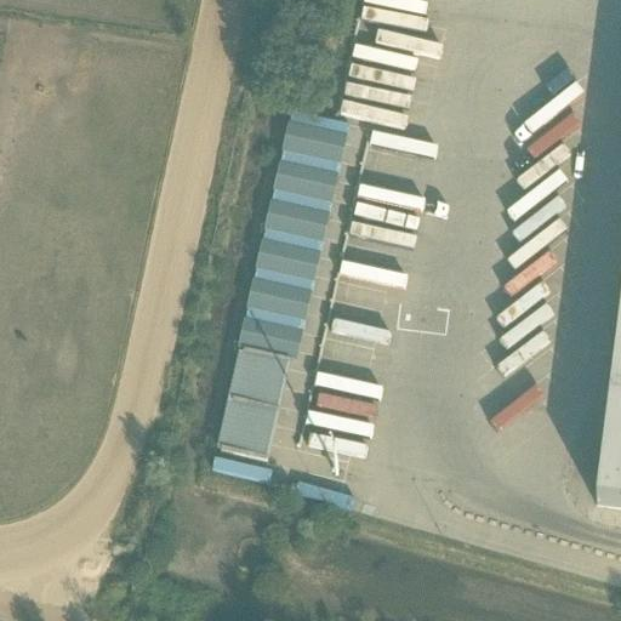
[(571,60),(579,53),(567,40),(516,81),(539,110),(584,74),(571,60)]
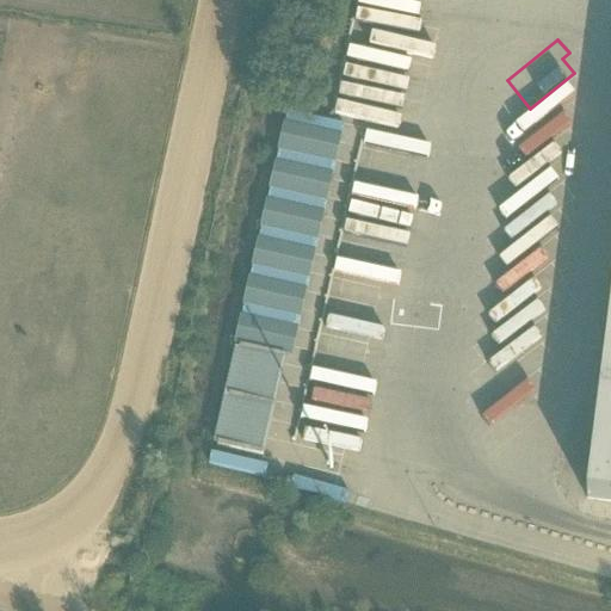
[(362,148),(358,160),(414,177),(418,165),(362,148)]
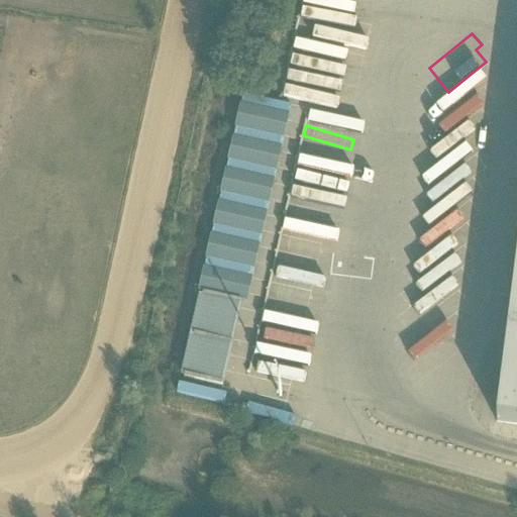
[(457,228),(464,222),(454,209),(415,241),(432,262),(463,236),(457,228)]
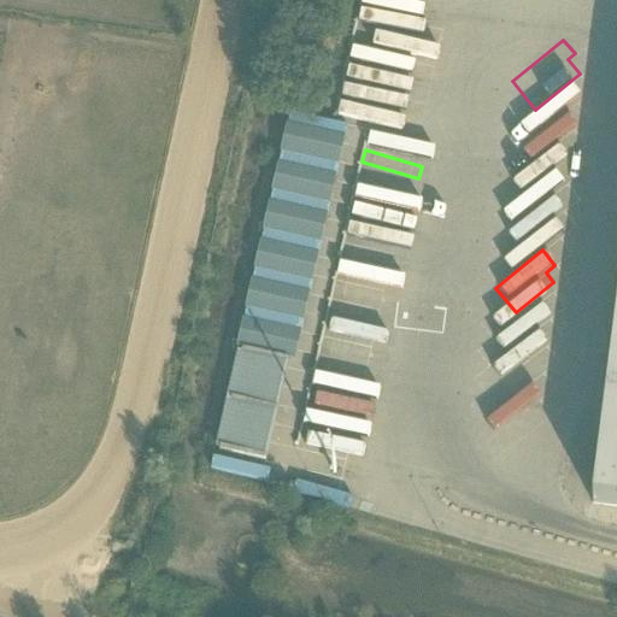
[(616,294),(592,505),(616,507),(616,294)]
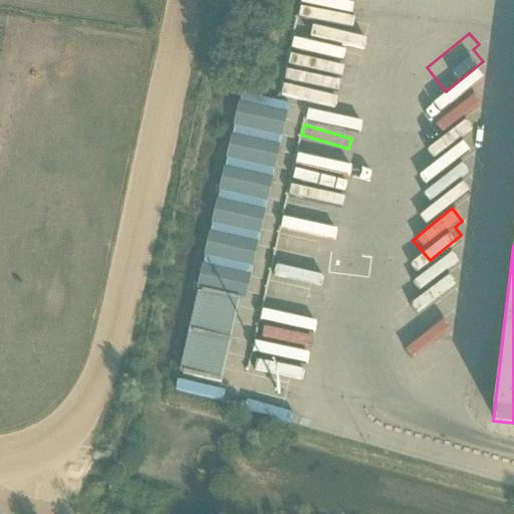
[(417,292),(435,276),(429,269),(411,286),(417,292)]
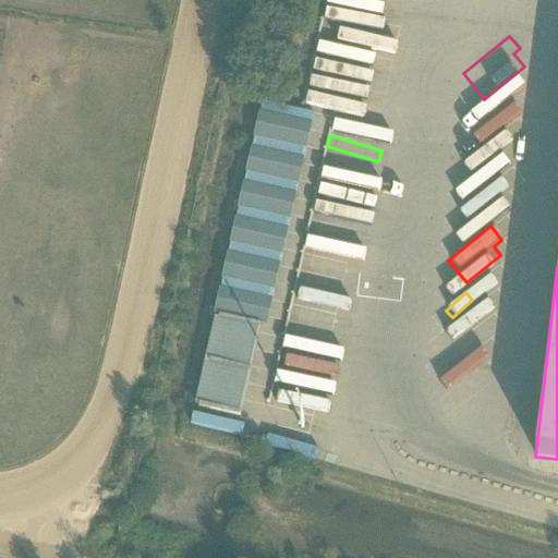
[(204,362),(251,373),(261,330),(215,319),(204,362)]
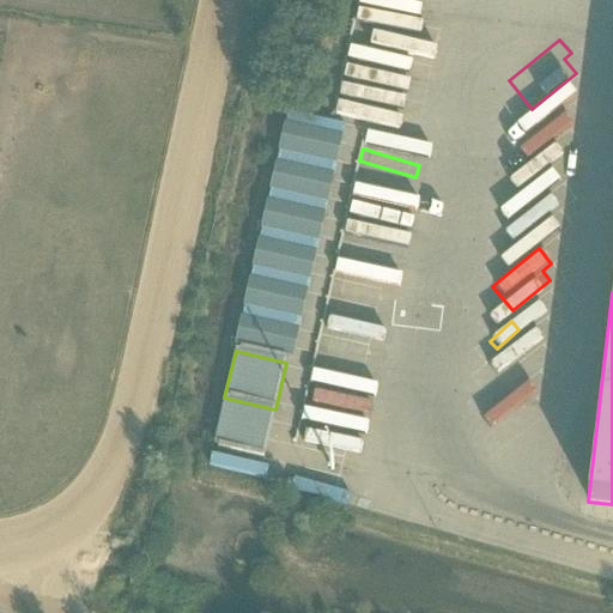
[(495,417),(532,396),(522,381),(536,372),(530,360),(479,389),(495,417)]
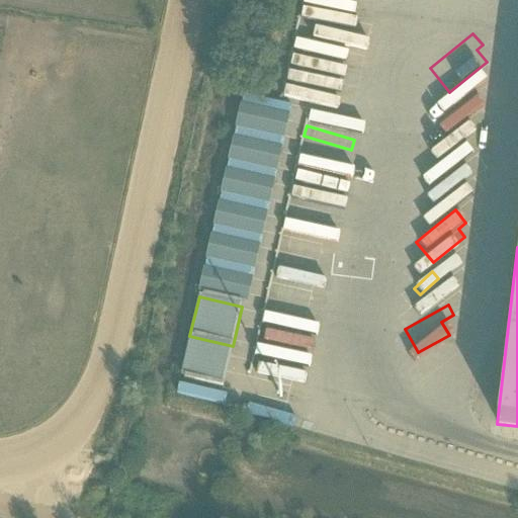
[(233,346),(189,336),(180,375),(224,385),(233,346)]
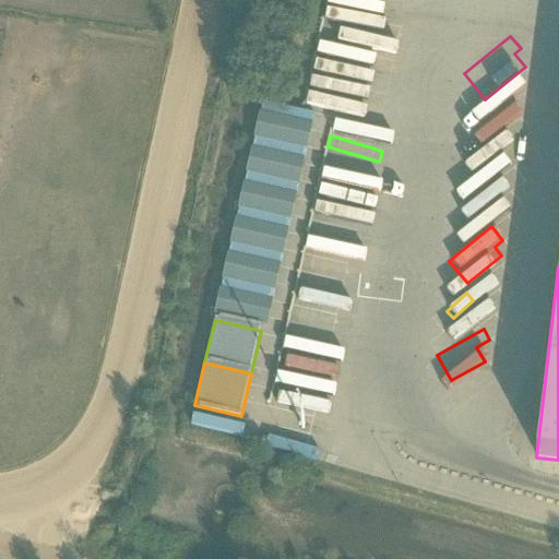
[(239,429),(229,428),(230,414),(195,408),(193,426),(210,429),(210,431),(238,436),(239,429)]
